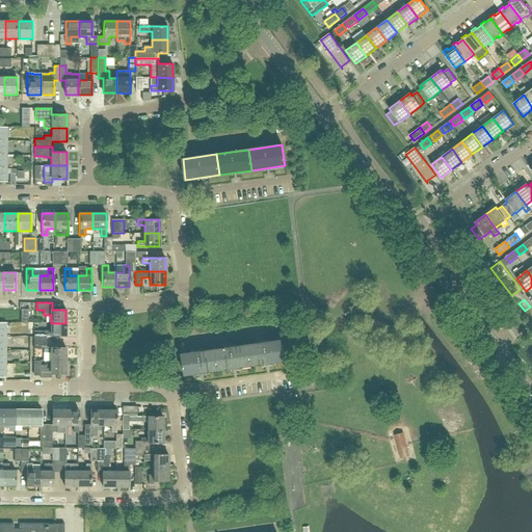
[(34,330),(34,342),(46,342),(46,336),(65,337),(65,323),(51,323),(51,330),(34,330)]
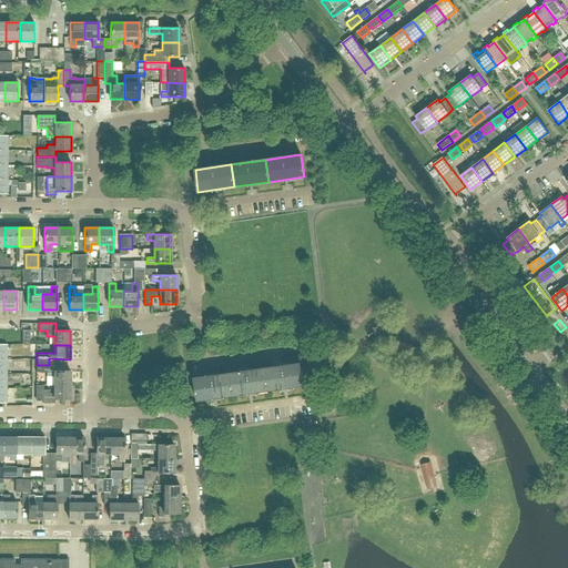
[(265,368),(267,391),(304,386),(301,363),(265,368)]
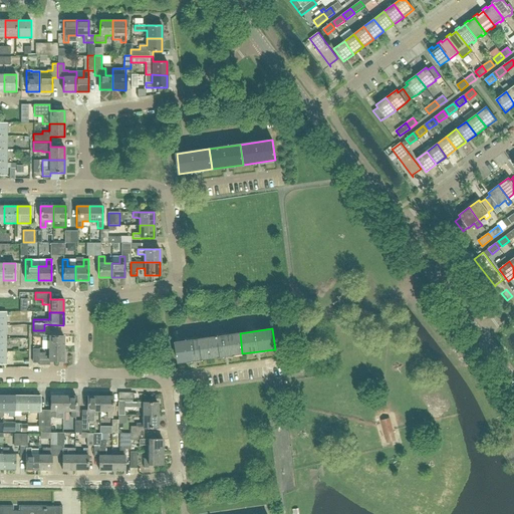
[(44,330),(33,330),(33,335),(42,335),(42,348),(49,348),(63,348),(63,335),(44,335),(44,330)]
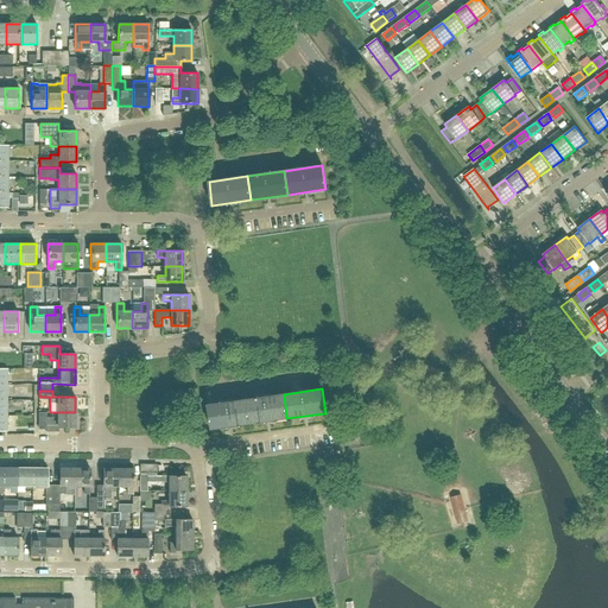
[(284,394),(246,399),(248,423),(286,418),(284,394)]
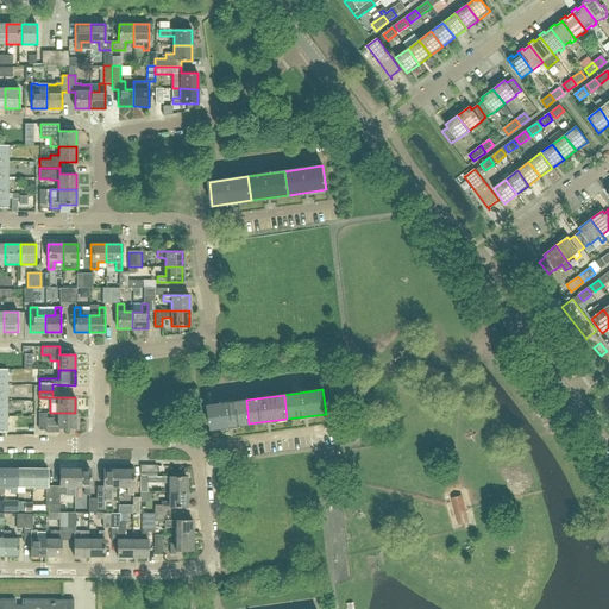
[(246,400),(208,405),(211,429),(249,424),(246,400)]
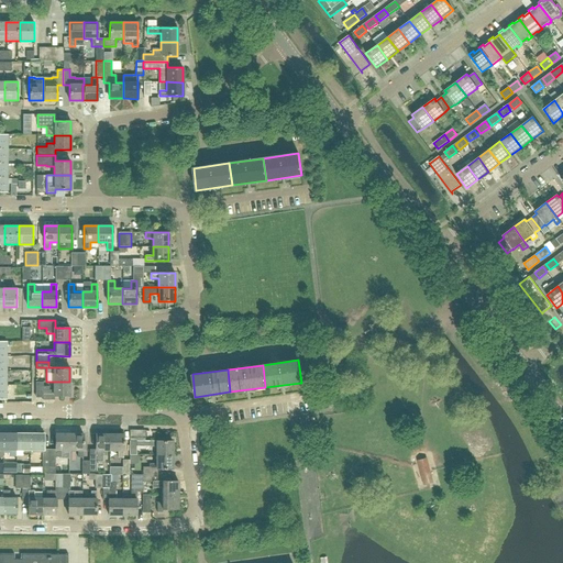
[(69,382),(54,382),(53,390),(48,389),(48,386),(43,386),(43,383),(35,382),(35,387),(43,388),(42,399),(54,400),(54,396),(69,396),(69,382)]
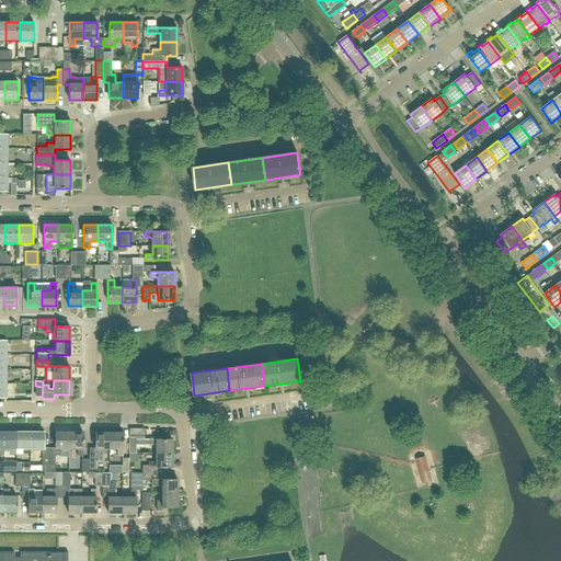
[(16,432),(3,432),(3,448),(16,448),(16,432)]
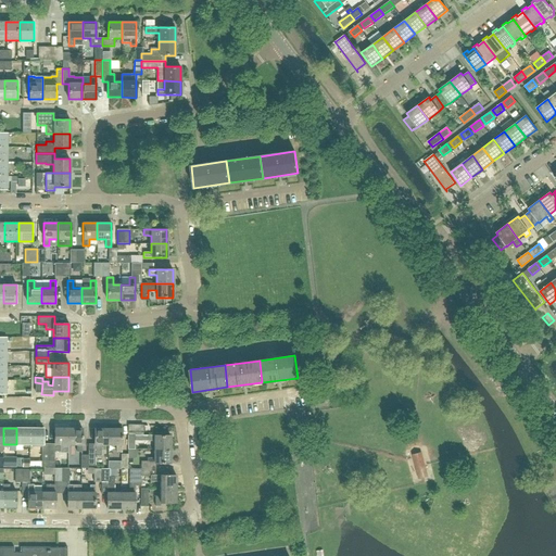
[(16,428),(16,444),(22,444),(22,449),(29,449),(29,444),(29,428),(16,428)]
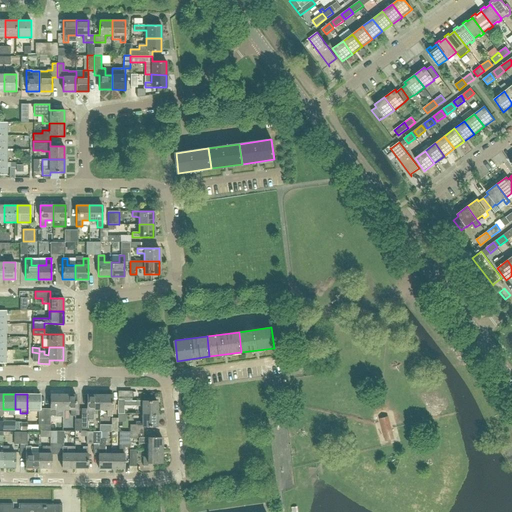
[(38,409),(38,430),(44,430),(44,409),(40,409),(40,394),(27,394),(27,409),(38,409)]
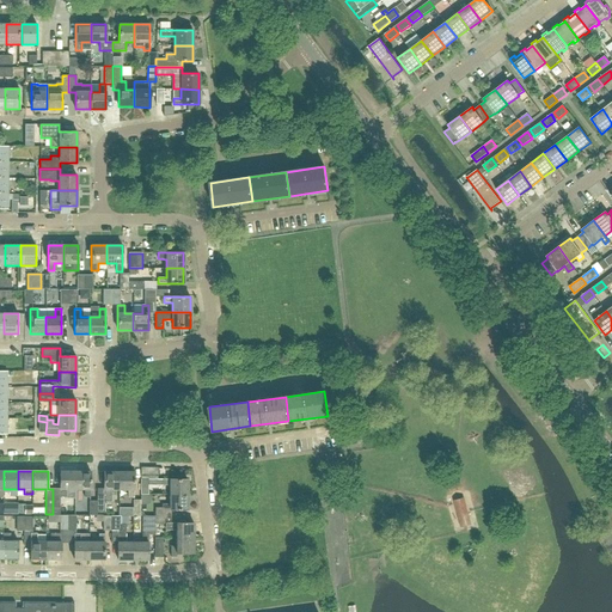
[(53,489),(53,514),(60,514),(60,497),(66,497),(66,489),(75,489),(75,471),(60,471),(60,489),(53,489)]
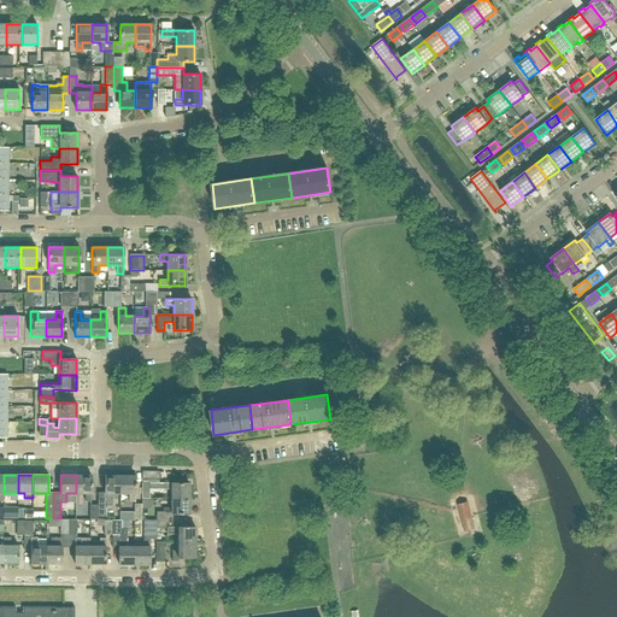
[(76,475),(76,493),(84,493),(84,501),(90,501),(92,476),(76,475)]
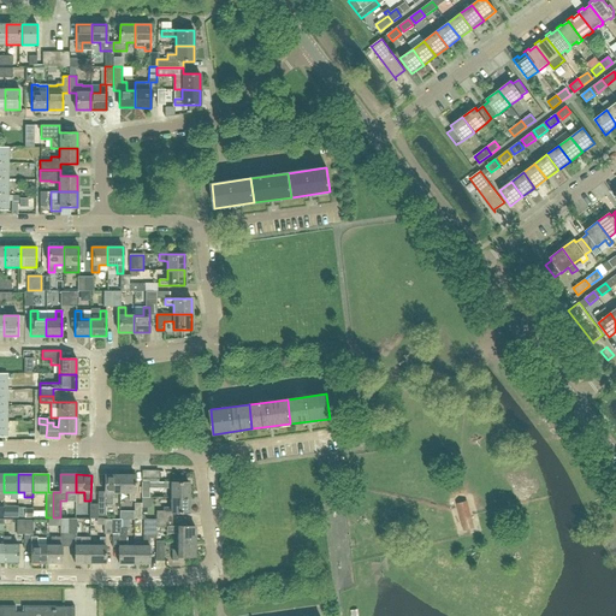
[(98,504),(98,516),(106,516),(106,504),(112,504),(112,492),(119,492),(119,475),(105,475),(104,491),(98,491),(98,504)]
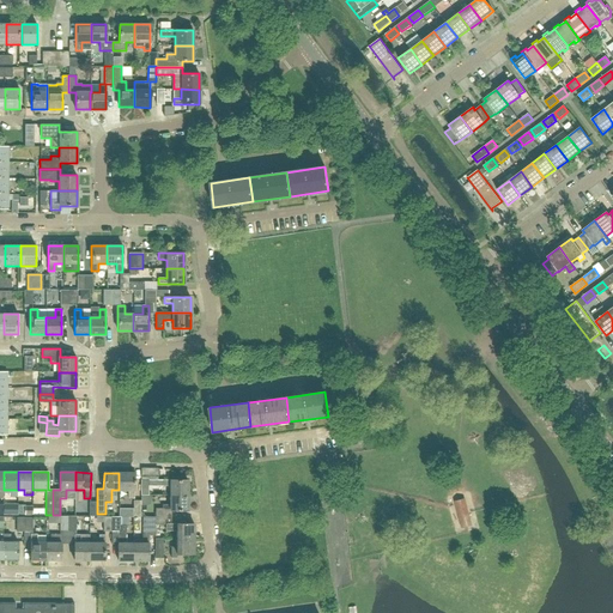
[(119,473),(119,490),(128,490),(128,498),(134,498),(134,473),(119,473)]
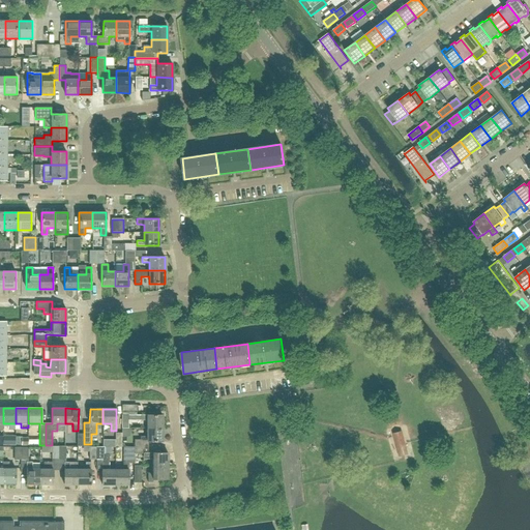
[(163,415),(140,414),(122,414),(122,428),(128,428),(128,419),(147,420),(147,428),(163,428),(163,415)]
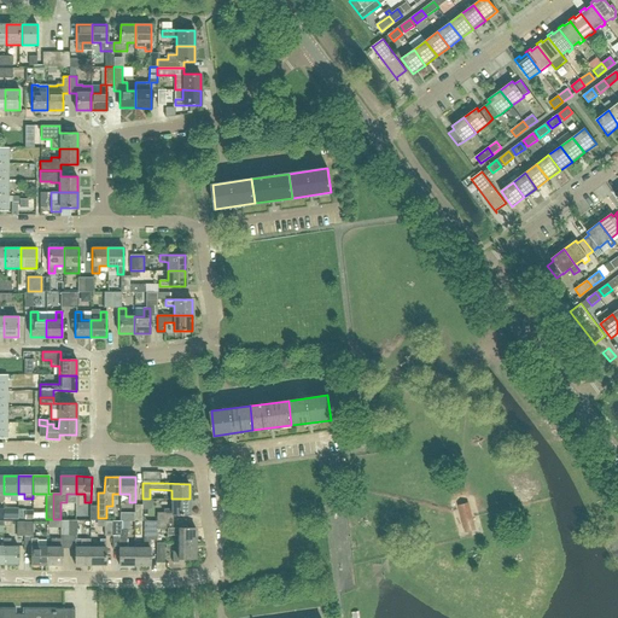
[(190,514),(190,499),(172,499),(172,508),(163,508),(163,512),(157,512),(157,522),(173,522),(173,514),(190,514)]
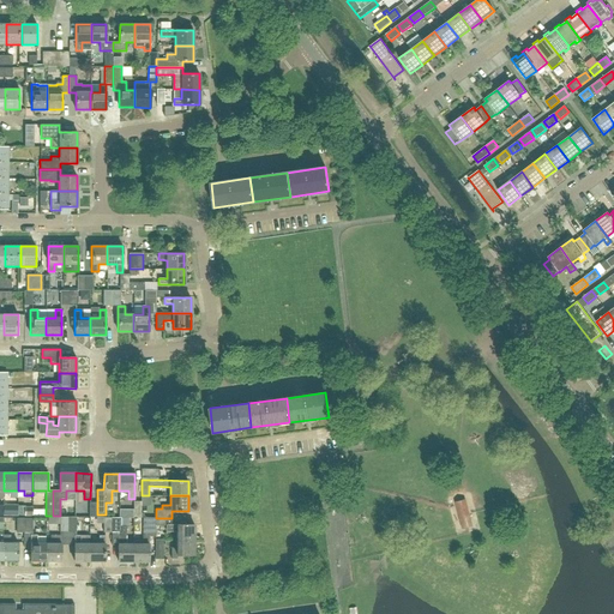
[(462,506),(457,507),(462,525),(467,524),(465,522),(471,521),(467,503),(462,505),(462,506)]
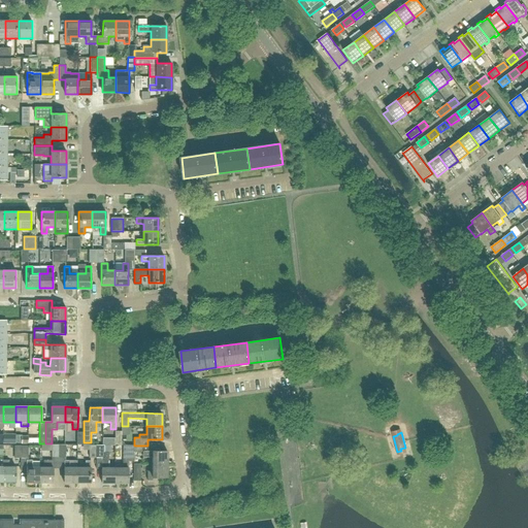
[(3,442),(15,442),(15,433),(3,433),(3,442)]
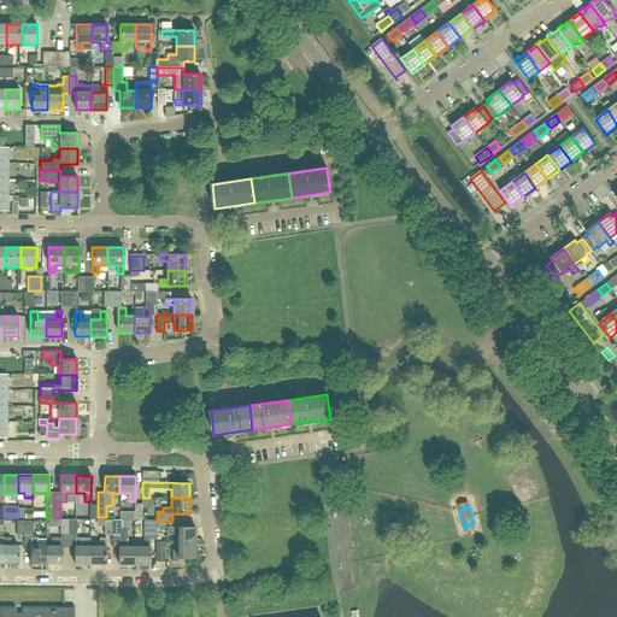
[(51,546),(46,546),(46,564),(62,564),(62,538),(68,538),(69,519),(60,519),(60,538),(51,538),(51,546)]
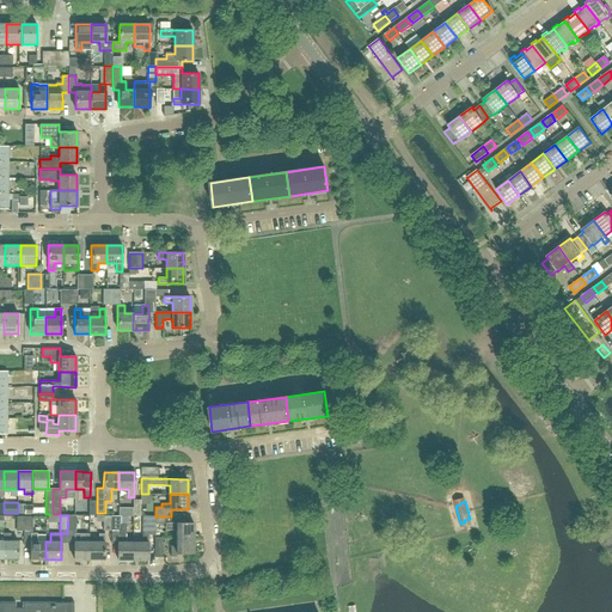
[(89,560),(90,542),(80,542),(80,533),(77,533),(77,515),(68,515),(67,533),(74,533),(73,560),(89,560)]
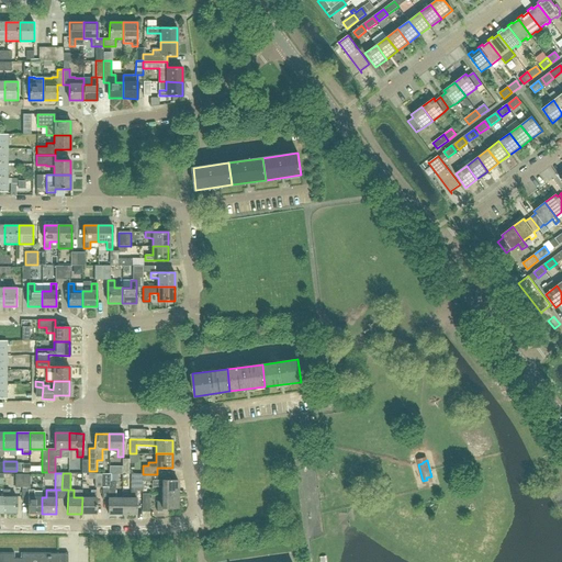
[(111,473),(102,473),(102,486),(109,486),(109,490),(108,490),(108,514),(122,514),(122,498),(115,498),(115,481),(111,481),(111,473)]
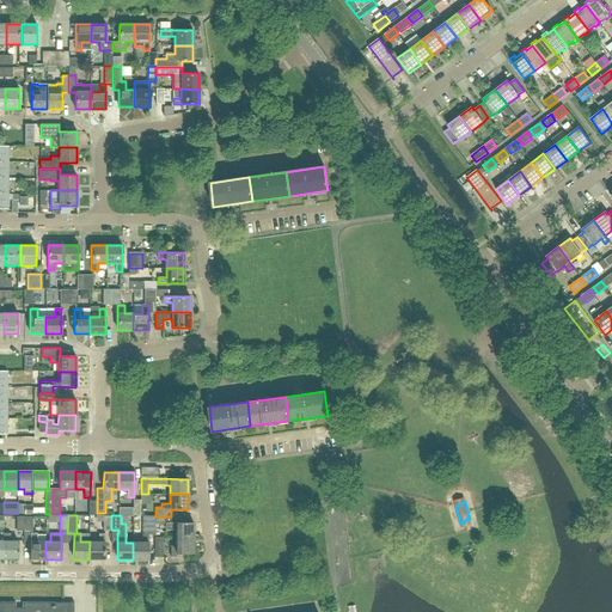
[(148,534),(154,534),(155,515),(142,515),(142,539),(133,539),(133,543),(133,560),(148,560),(148,534)]
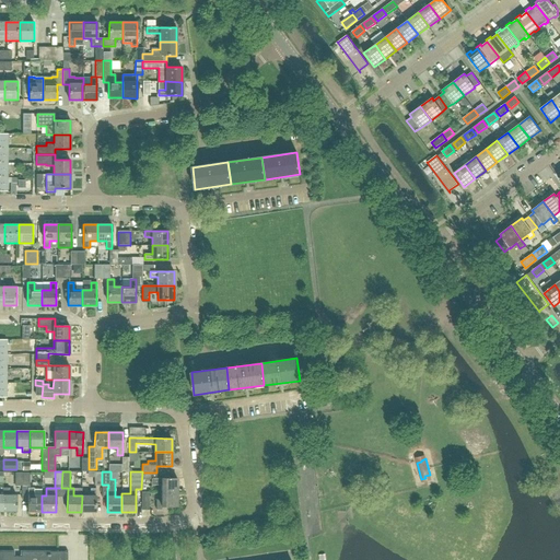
[(161,483),(161,492),(177,492),(177,478),(156,478),(156,473),(142,473),(142,479),(153,479),(153,483),(161,483)]
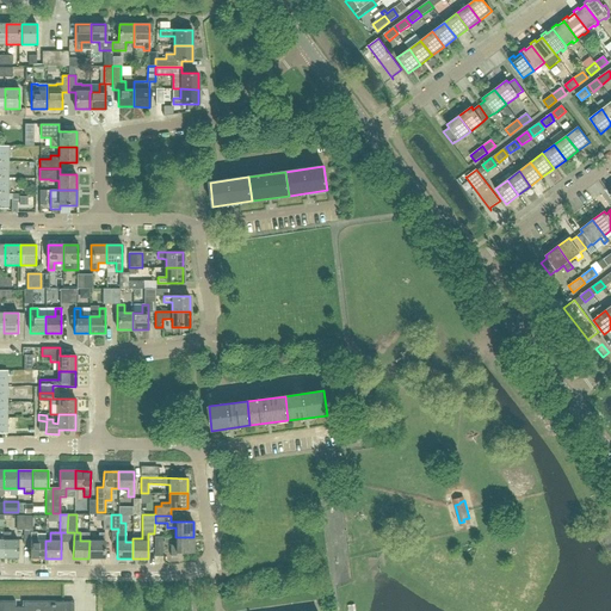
[(2,539),(2,557),(18,557),(18,539),(11,539),(11,532),(2,532),(2,539)]
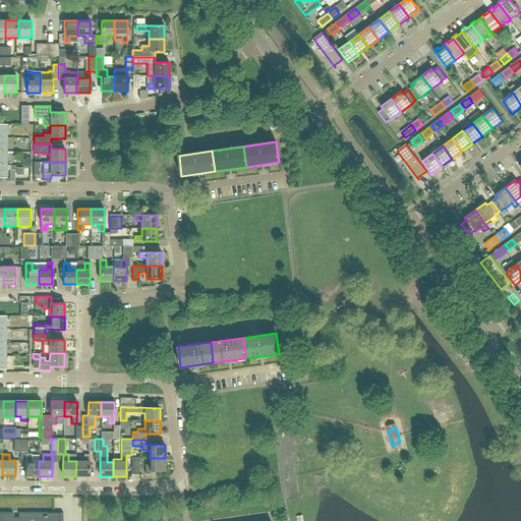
[(25,475),(39,476),(39,461),(32,461),(32,454),(25,454),(25,475)]
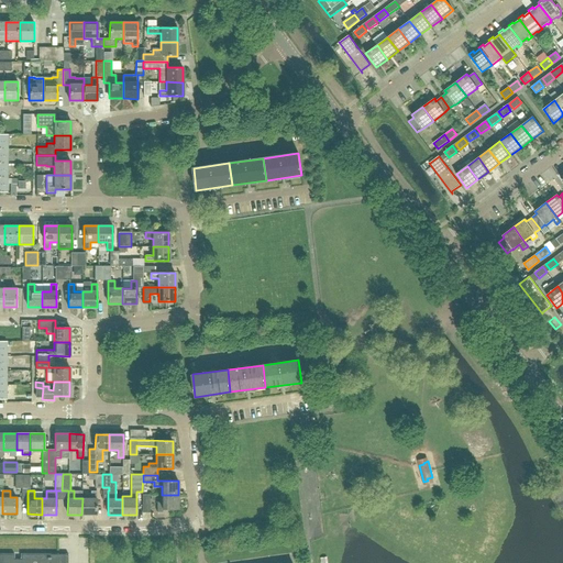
[(90,498),(83,498),(81,515),(96,515),(96,490),(90,490),(90,498)]
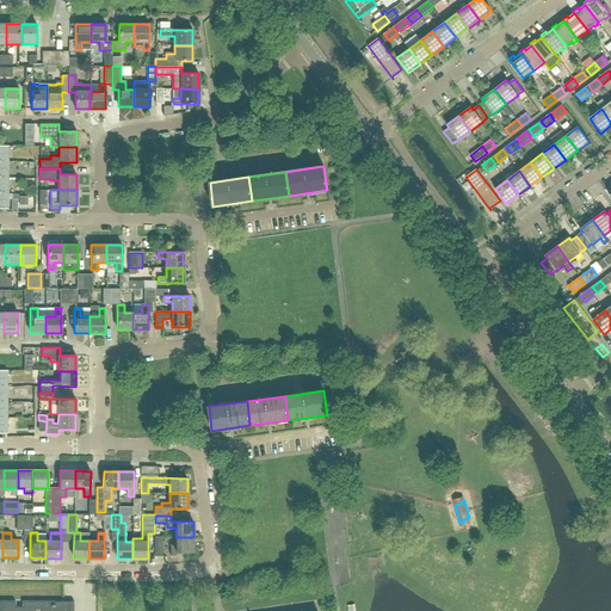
[(193,553),(193,537),(176,537),(176,544),(171,544),(171,556),(177,556),(177,553),(193,553)]
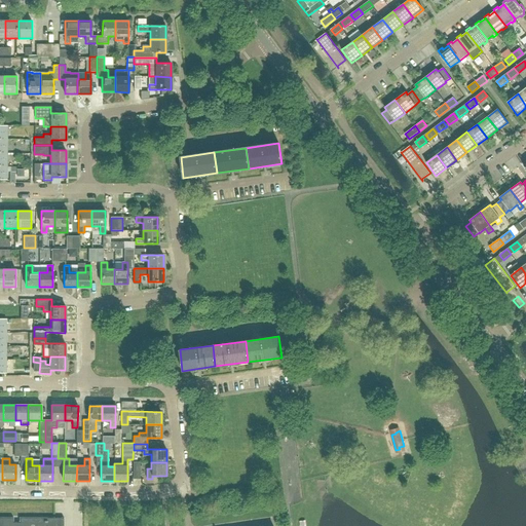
[(63,525),(64,518),(19,518),(19,522),(13,522),(13,518),(0,517),(0,525),(63,525)]
